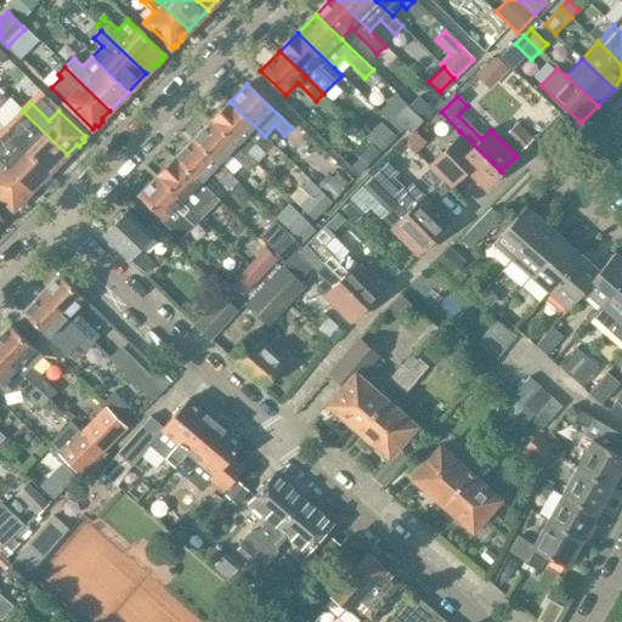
[(265,136),(230,102),(211,120),(255,164),(273,146),(265,136)]
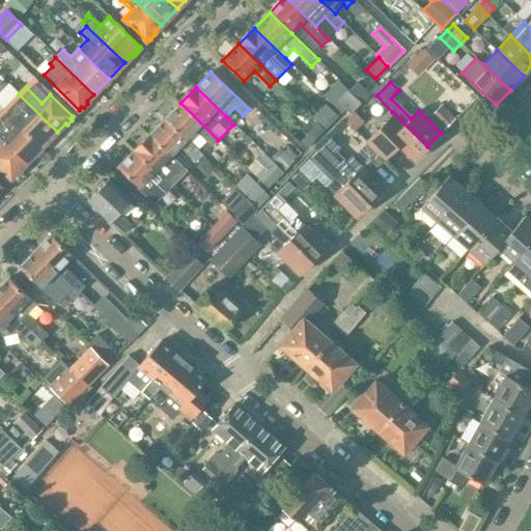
[(347,91),(337,103),(351,116),(361,105),(347,91)]
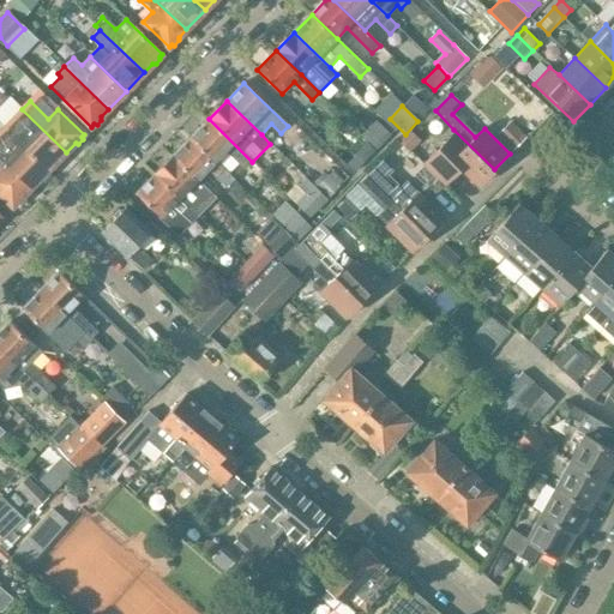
[(66,152),(22,109),(5,127),(23,145),(49,169),(66,152)]
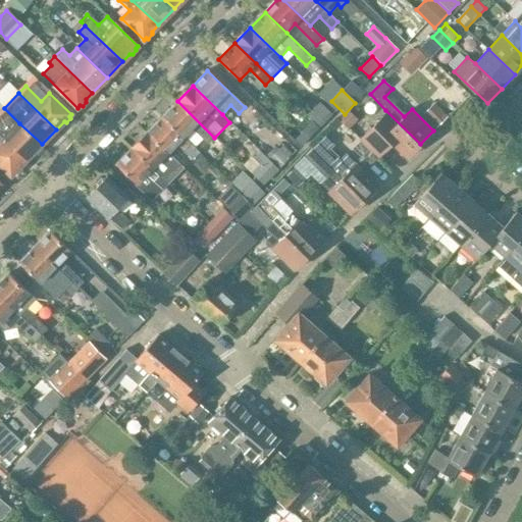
[(214,138),(177,101),(162,117),(183,138),(192,128),(208,144),(214,138)]
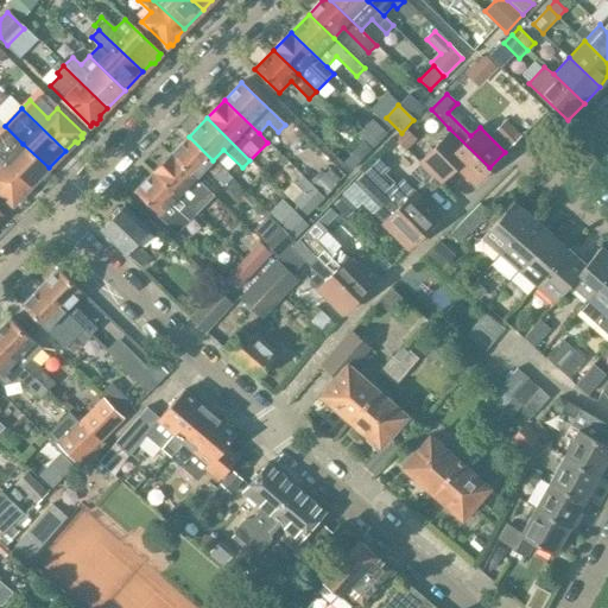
[(388,134),(373,120),(360,134),(375,149),(388,134)]
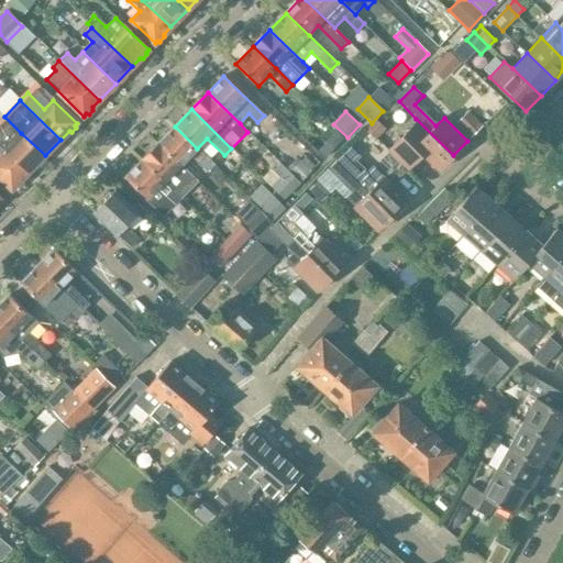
[(483,125),(470,113),(459,124),(471,136),(483,125)]
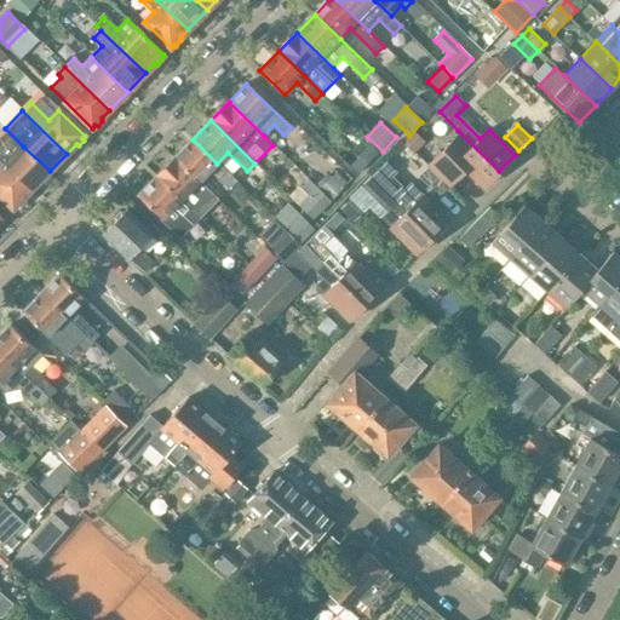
[(50,171),(23,147),(5,128),(0,132),(0,159),(32,190),(50,171)]
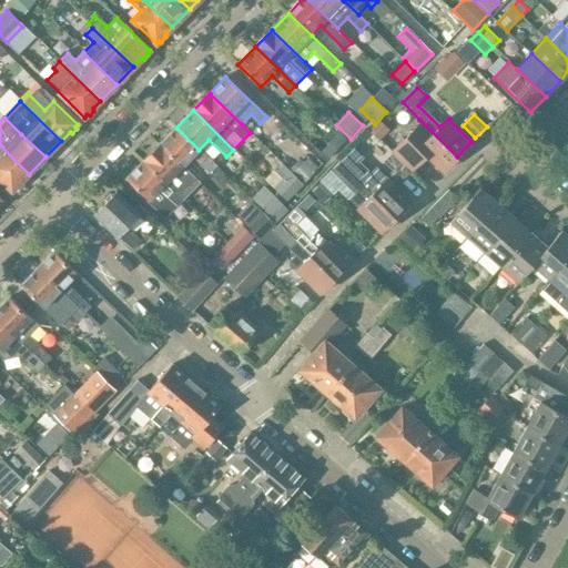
[(457,156),(419,120),(389,150),(411,171),(425,155),(442,172),(457,156)]
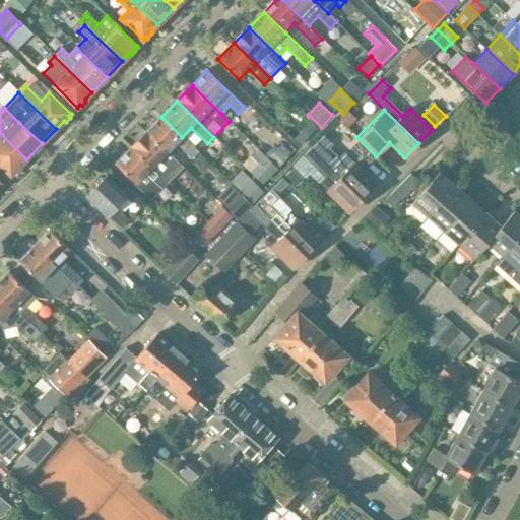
[(349,131),(360,122),(349,112),(340,122),(349,131)]
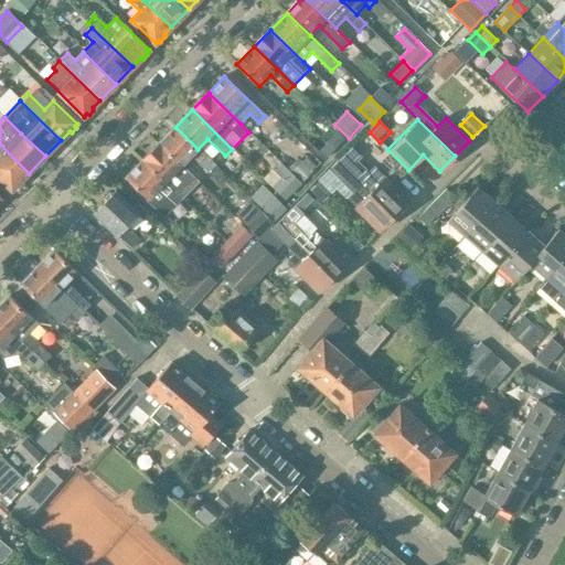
[(215,166),(198,149),(176,127),(159,144),(182,166),(192,156),(209,172),(215,166)]
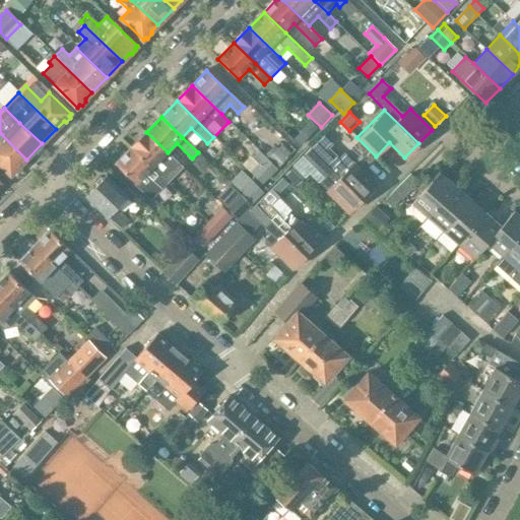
[(311,121),(303,129),(309,136),(317,127),(311,121)]
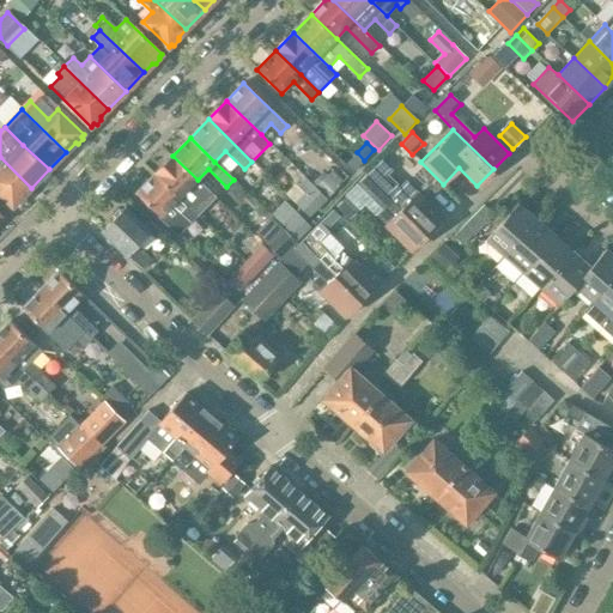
[(173,156),(155,174),(180,198),(196,214),(207,204),(208,205),(216,198),(198,180),(173,156)]
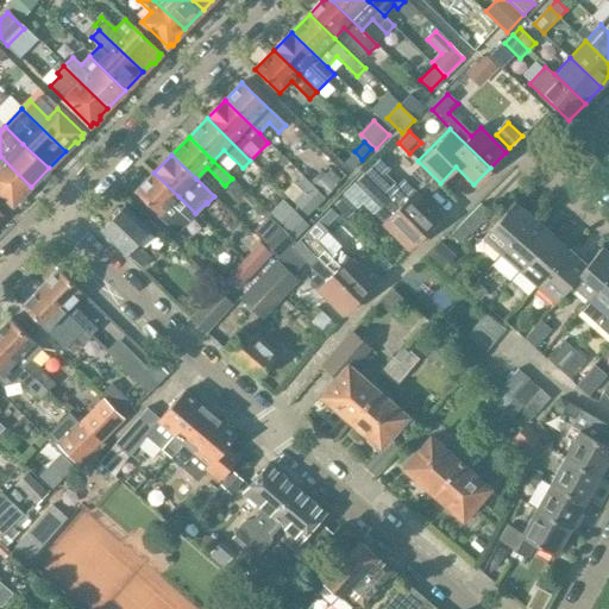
[(31,187),(0,156),(0,192),(13,205),(16,202),(18,202),(23,198),(23,195),(31,187)]
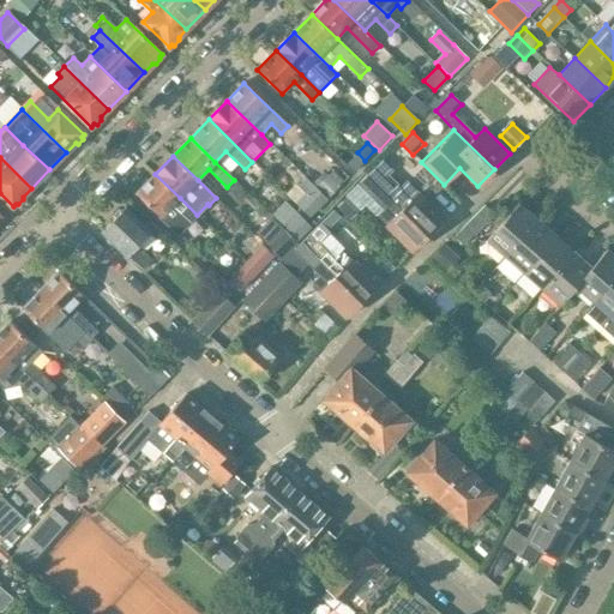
[(381,158),(366,174),(375,184),(427,236),(444,220),(419,194),(420,193),(407,180),(401,186),(389,174),(392,169),(381,158)]
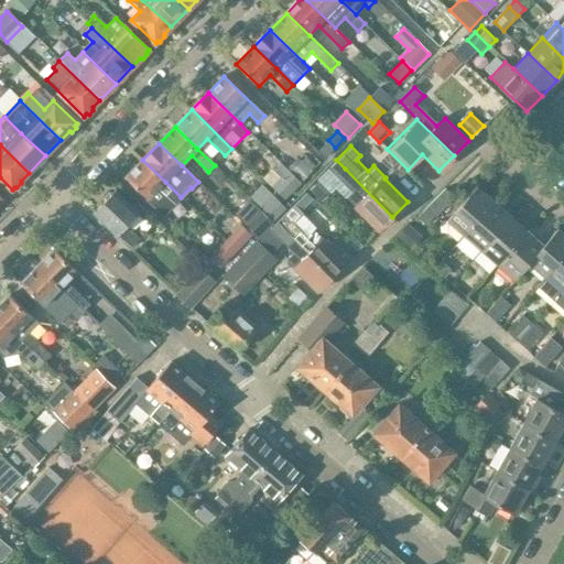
[(181,197),(165,182),(142,160),(126,177),(148,199),(147,201),(164,217),(182,198),(181,197)]
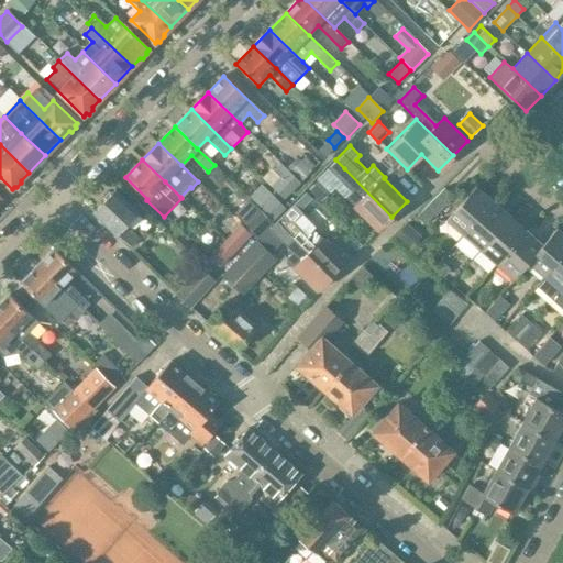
[(335,159),(329,167),(337,175),(352,190),(344,198),(353,208),(377,231),(392,217),(344,168),(335,159)]
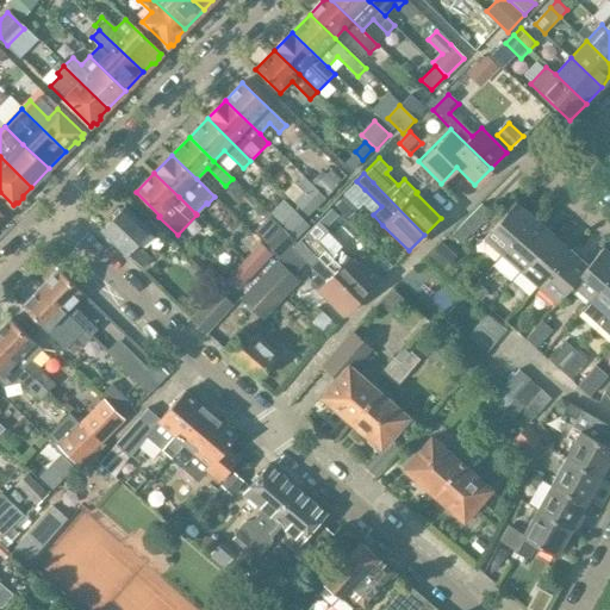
[(310,217),(325,200),(312,187),(297,204),(310,217)]
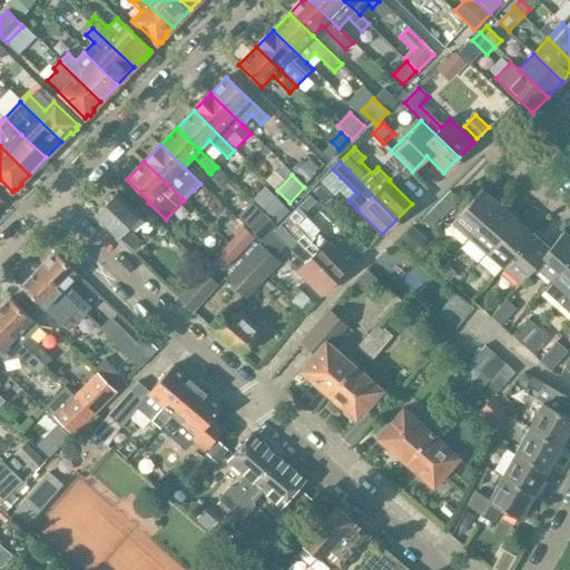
[(321,183),(312,192),(323,202),(331,193),(321,183)]
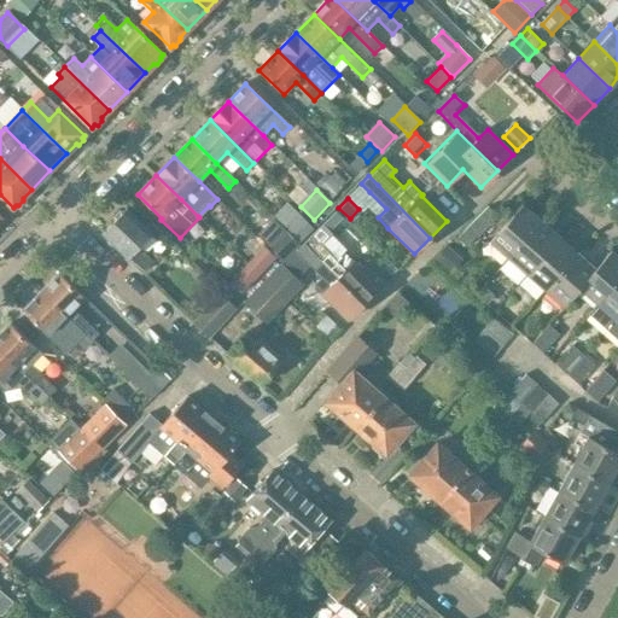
[(508,257),(541,221),(523,204),(490,240),(508,257)]
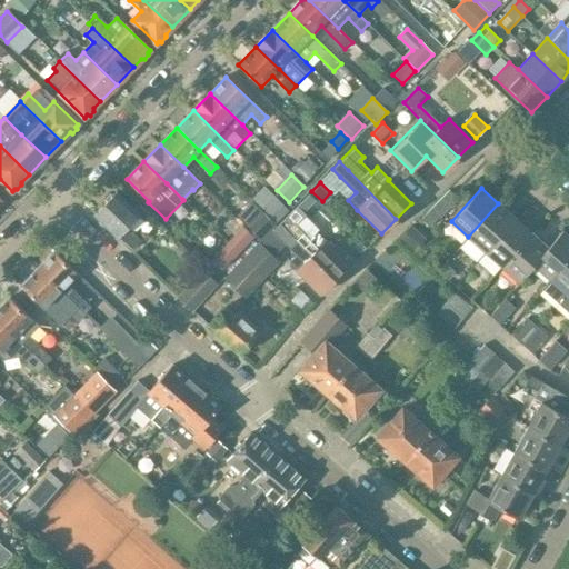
[(439,219),(458,200),(449,190),(421,218),(429,227),(437,218),(439,219)]
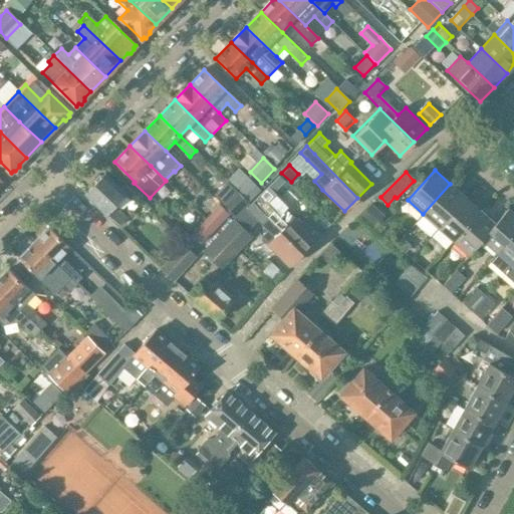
[(115,206),(126,195),(105,174),(102,177),(99,176),(94,181),(94,186),(85,195),(117,227),(126,218),(115,206)]
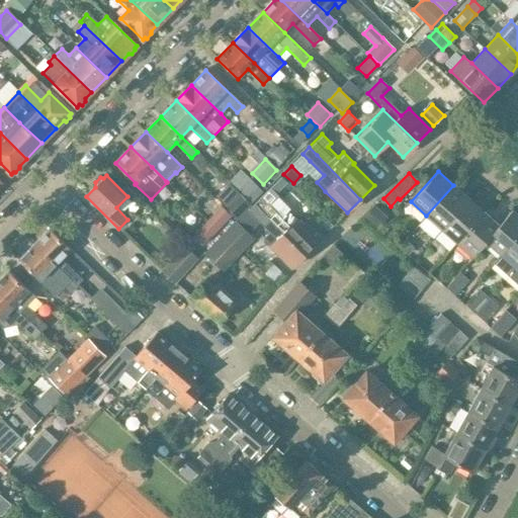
[(278,194),(288,184),(283,178),(273,188),(278,194)]
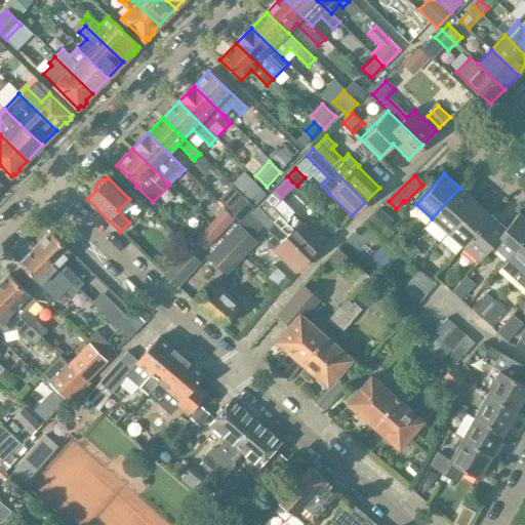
[(254,208),(267,196),(256,186),(244,198),(254,208)]
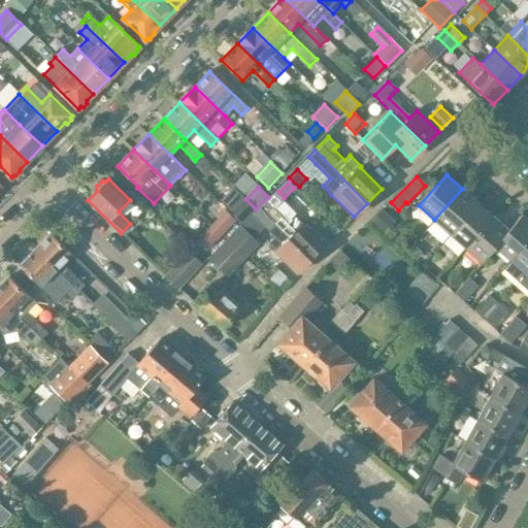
[(450,233),(477,202),(462,189),(434,220),(450,233)]
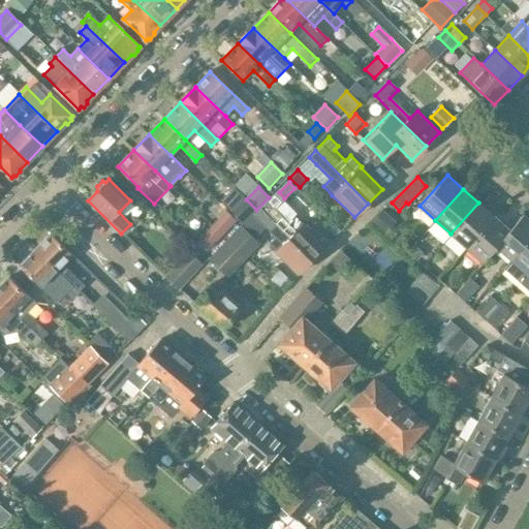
[(324,246),(303,224),(302,225),(293,217),(287,223),(275,211),(284,201),(277,193),(260,210),(276,225),(311,260),(324,246)]
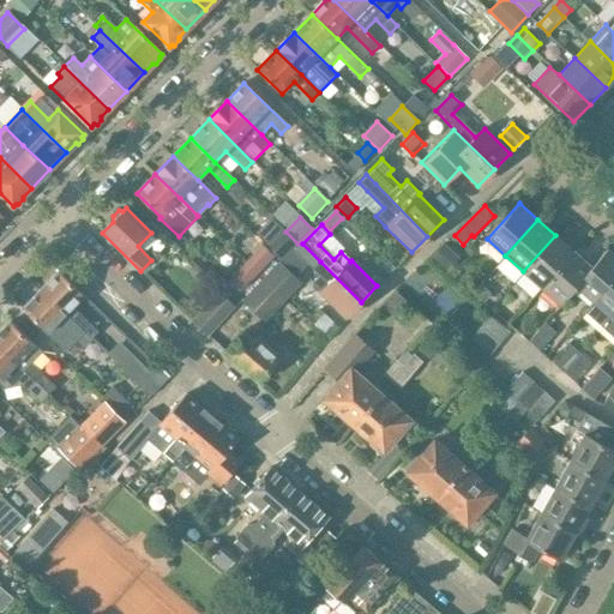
[(541,287),(573,251),(555,235),(523,271),(541,287)]
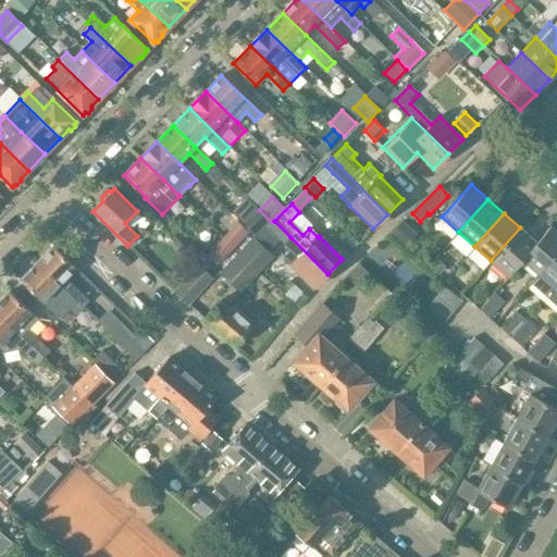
[(274,221),(268,227),(284,244),(298,257),(289,265),(312,288),(327,274),(291,237),(274,221)]
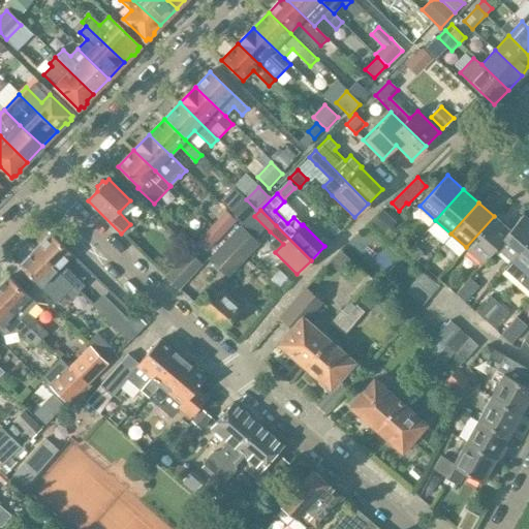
[(225,212),(197,242),(208,251),(210,249),(219,239),(236,221),(230,216),(225,212)]
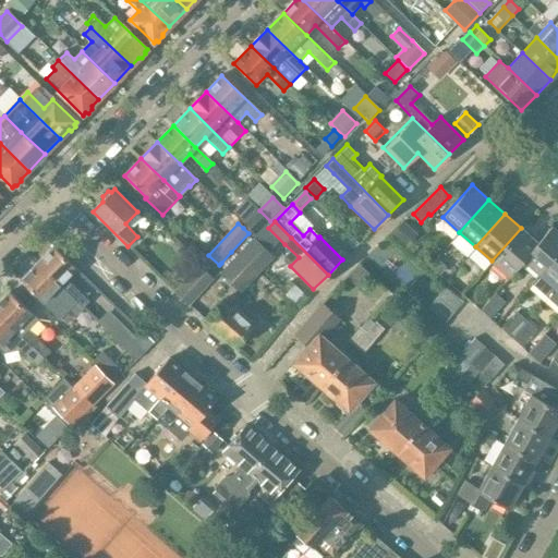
[(541,274),(557,253),(557,231),(552,226),(536,242),(537,243),(523,258),(524,259),(541,274)]
